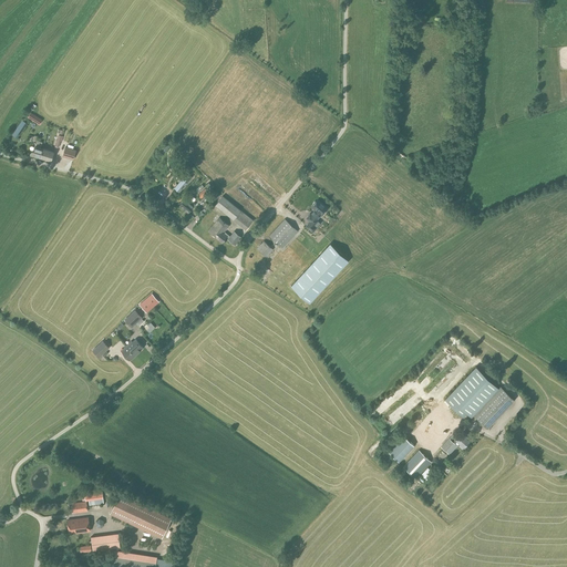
[(42,120),(31,113),(28,117),(39,125),(42,120)]
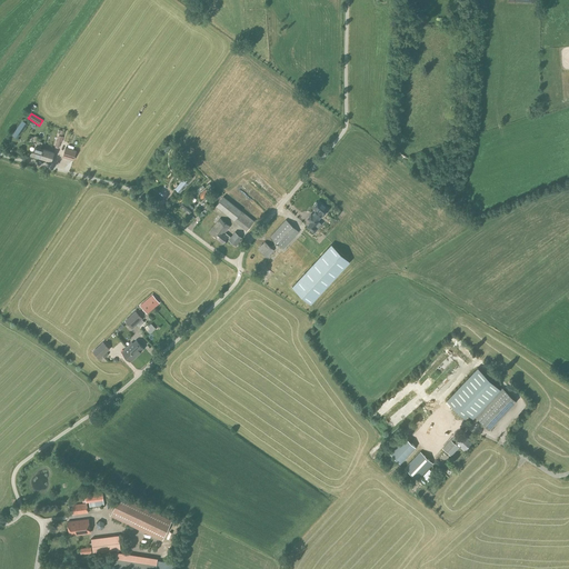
[(17,139),(27,125),(22,121),(12,136),(17,139)]
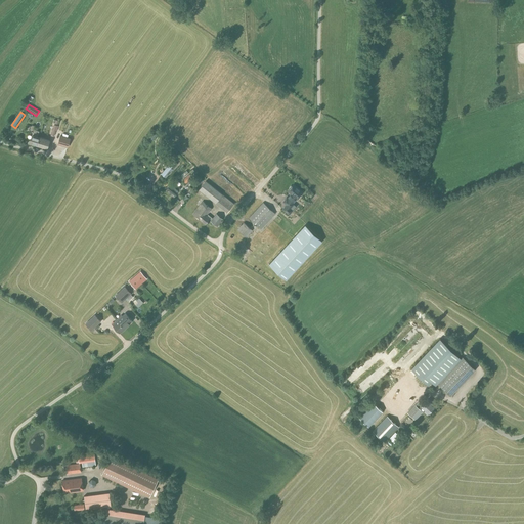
[(30,142),(37,144),(39,137),(38,137),(39,131),(34,130),(35,126),(32,125),(30,132),(33,133),(30,142)]
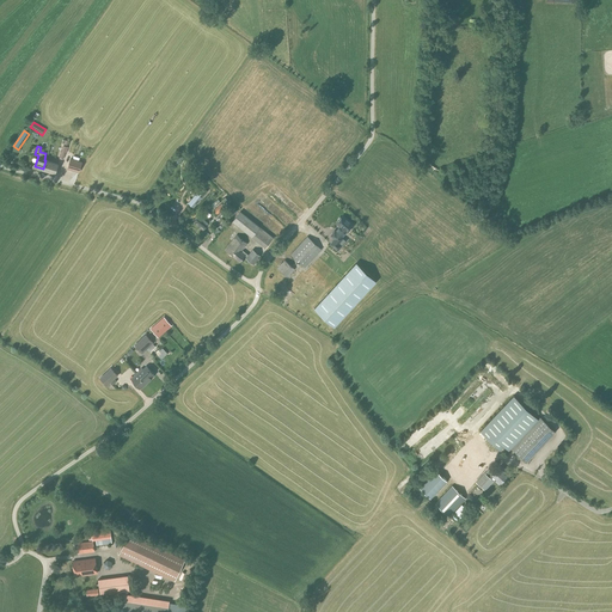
[(71,158),(68,167),(79,171),(83,161),(71,158)]
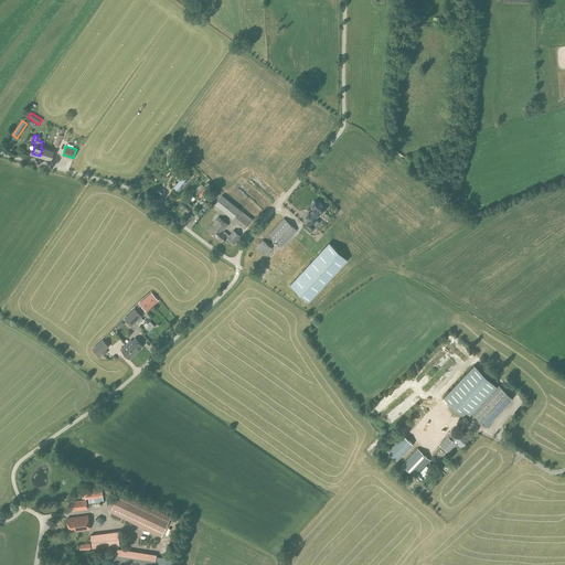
[(42,147),(42,148),(40,156),(51,159),(54,150),(42,147)]
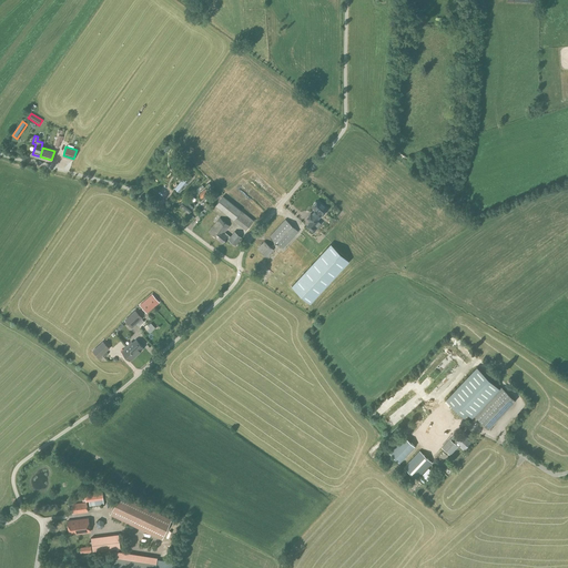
[(175,188),(180,192),(193,178),(188,173),(175,188)]
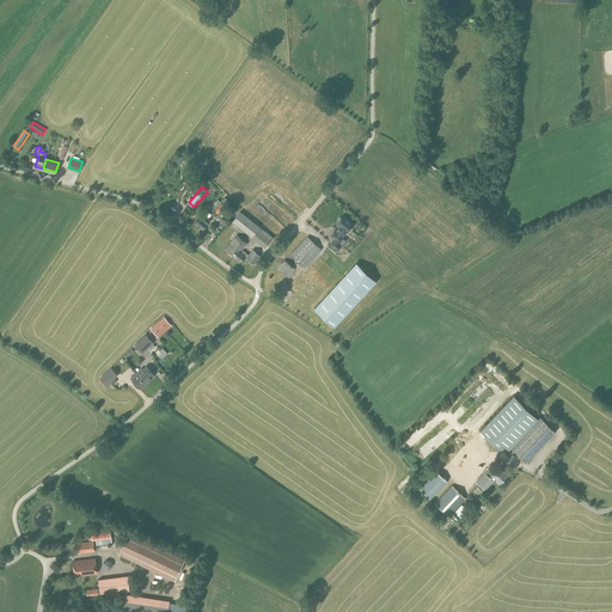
[(222,203),(213,210),(216,215),(225,208),(222,203)]
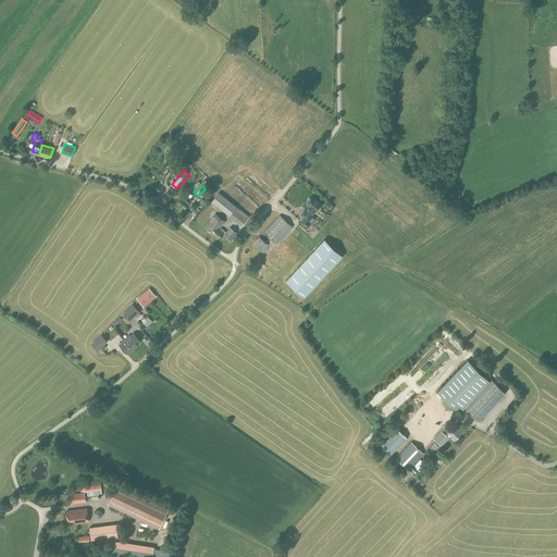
[(176,202),(185,209),(190,201),(182,195),(176,202)]
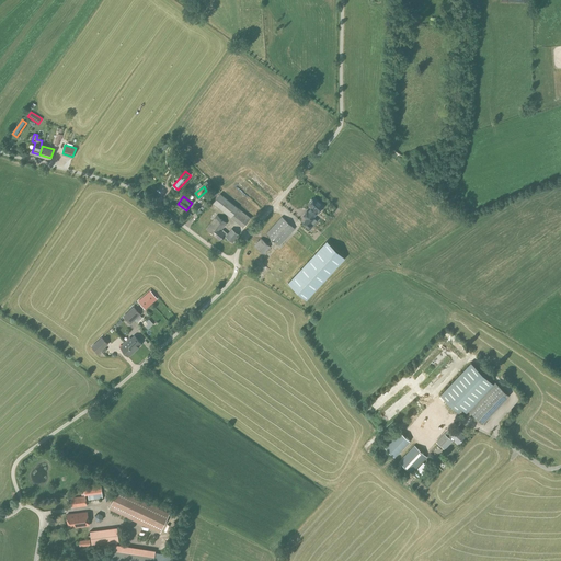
[(318,213),(323,206),(315,197),(312,199),(311,199),(310,201),(310,203),(308,204),(312,207),(310,209),(308,213),(307,212),(304,216),(308,219),(304,224),(309,229),(312,225),(310,222),(315,218),(313,217),(318,212),(318,213)]
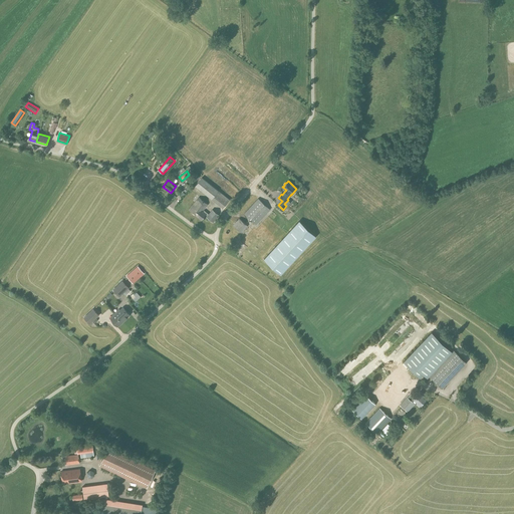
[(199,197),(189,210),(196,215),(198,217),(200,214),(203,216),(202,217),(203,218),(206,220),(208,218),(210,215),(209,214),(207,212),(206,212),(206,213),(203,211),(208,204),(199,197)]
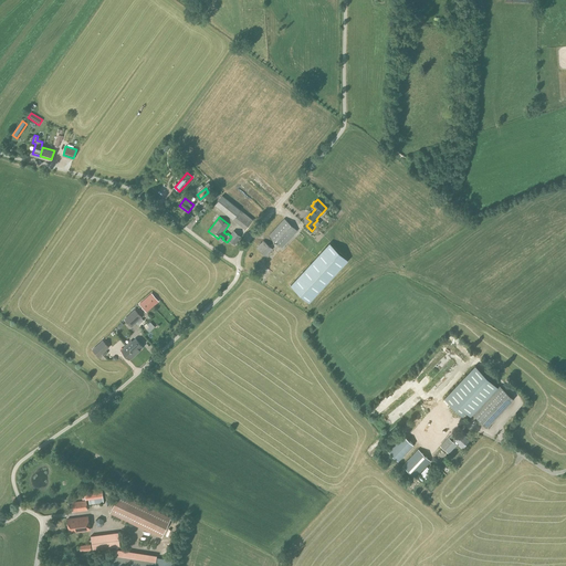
[(282,247),(297,231),(284,219),(269,236),(282,247)]
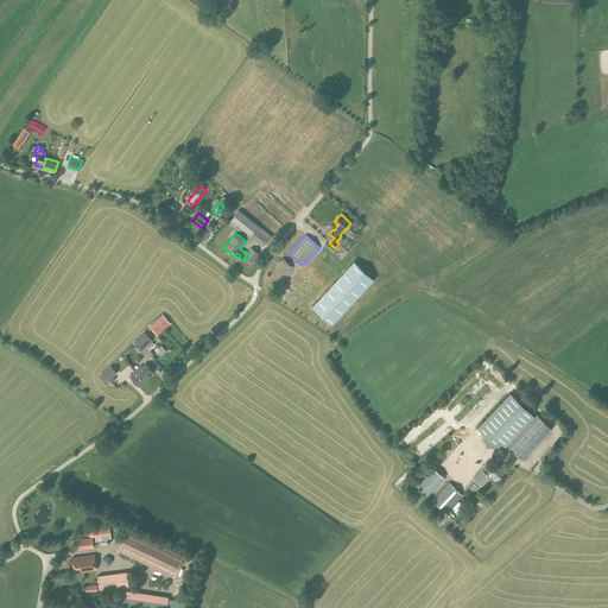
[(283,259),(276,266),(286,276),(293,267),(283,259)]
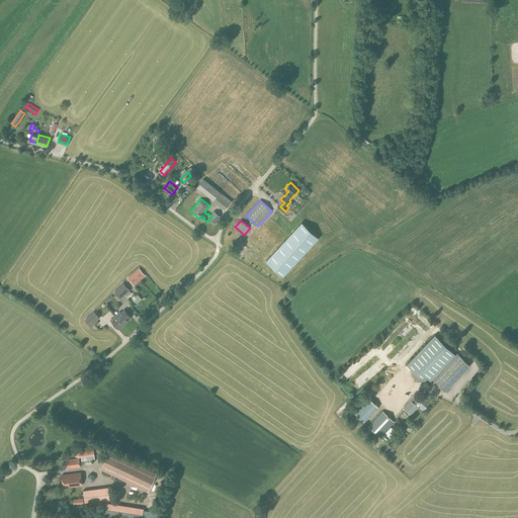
[(319,238),(301,223),(266,261),(283,277),(319,238)]
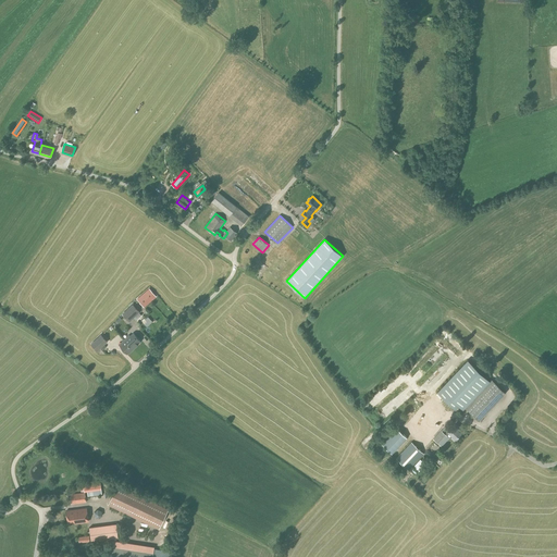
[(137,299),(144,307),(157,296),(149,288),(137,299)]
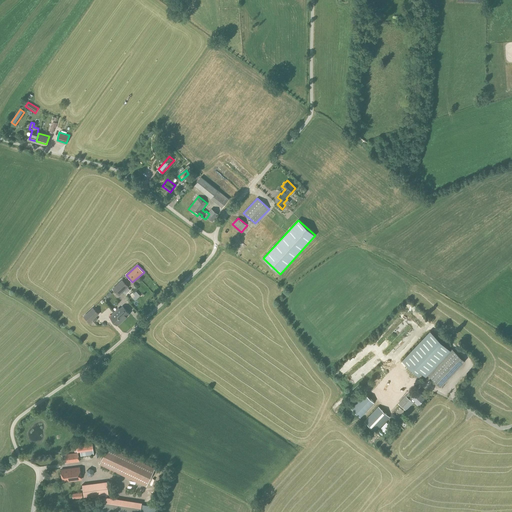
[(113,288),(119,295),(128,286),(122,280),(113,288)]
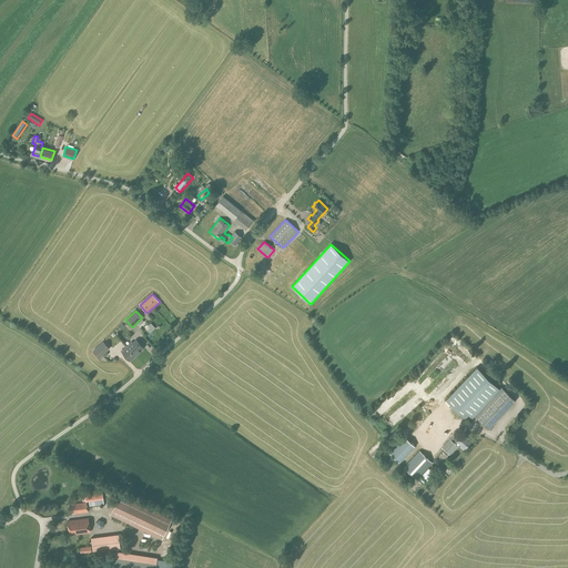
[(127,346),(135,356),(144,347),(137,340),(131,345),(130,344),(127,346)]
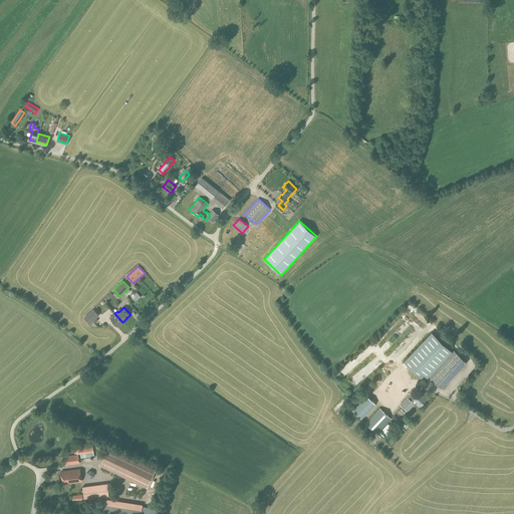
[(93,309),(84,317),(90,323),(98,314),(93,309)]
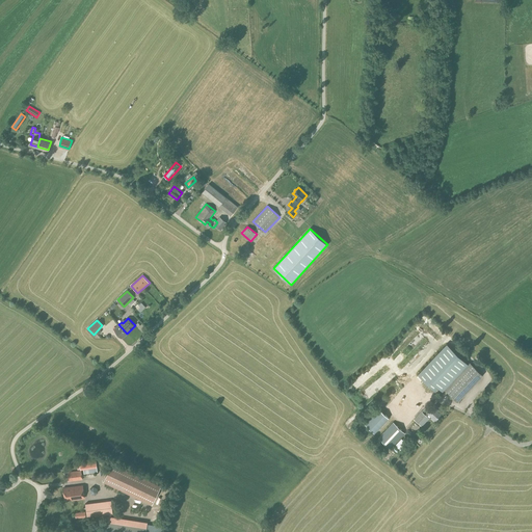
[(122,338),(127,334),(118,324),(113,329),(122,338)]
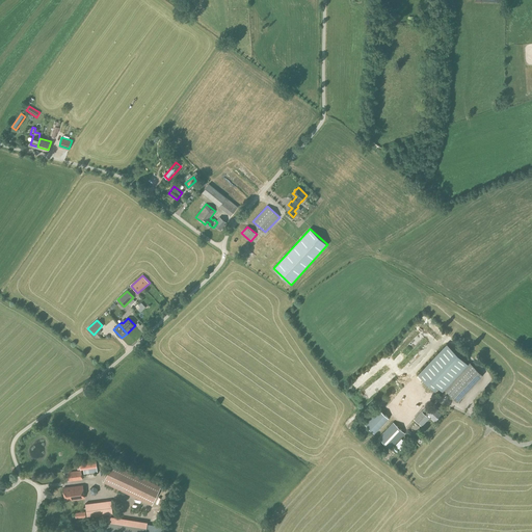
[(444,389),(445,389),(468,365),(447,344),(418,374),(435,391),(439,388),(443,391),(444,389)]
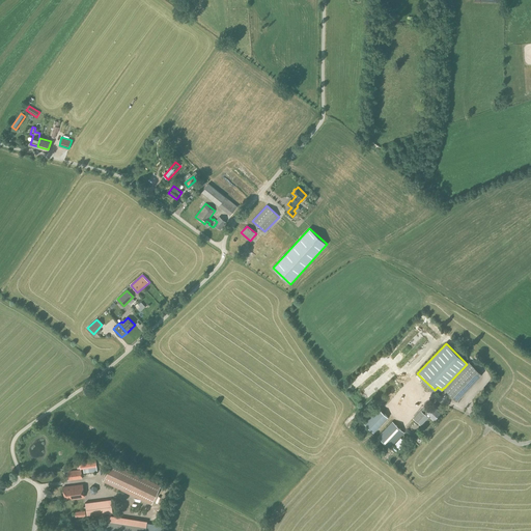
[(469,362),(467,364),(444,388),(456,400),(481,374),(469,362)]
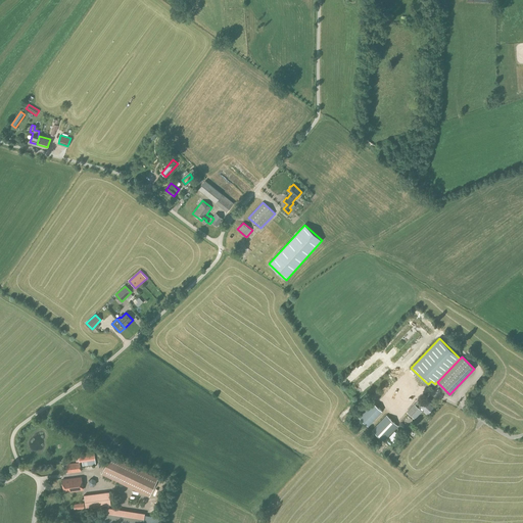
[(401,376),(377,401),(390,415),(415,388),(401,376)]
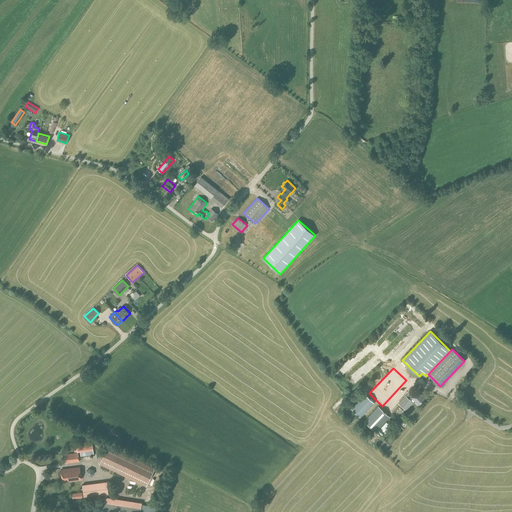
[(406,395),(398,403),(403,408),(410,400),(413,402),(415,401),(418,404),(424,398),(421,395),(422,394),(418,390),(414,394),(410,391),(406,395)]
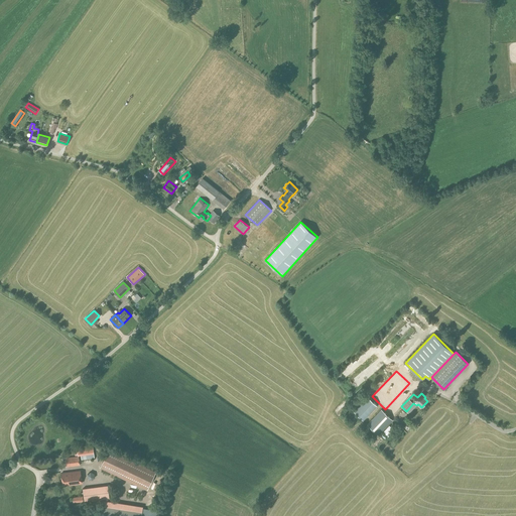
[(366,395),(352,409),(363,420),(377,405),(366,395)]
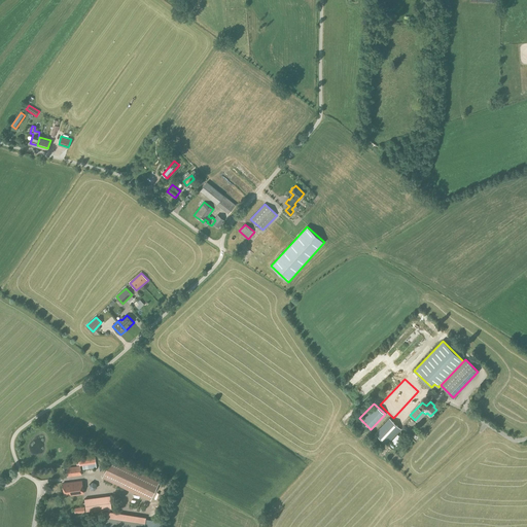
[(389,418),(375,433),(387,445),(401,429),(389,418)]
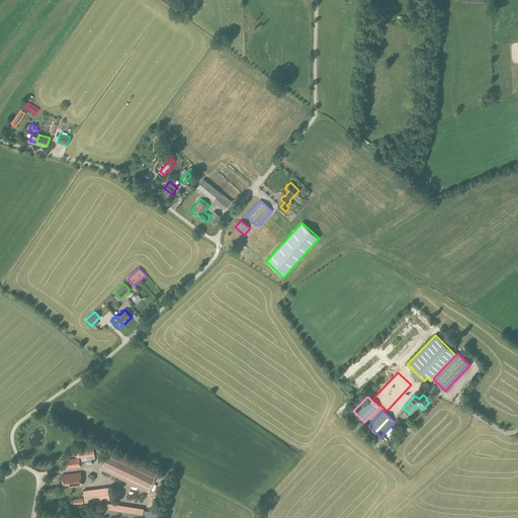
[(391,427),(385,433),(391,438),(397,432),(391,427)]
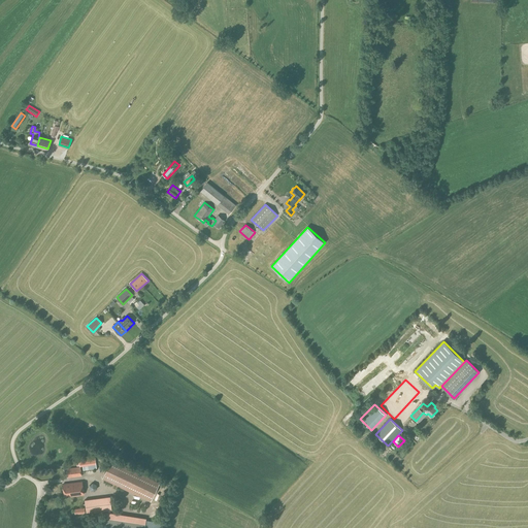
[(96,464),(95,457),(79,460),(79,465),(79,466),(83,465),(96,464)]
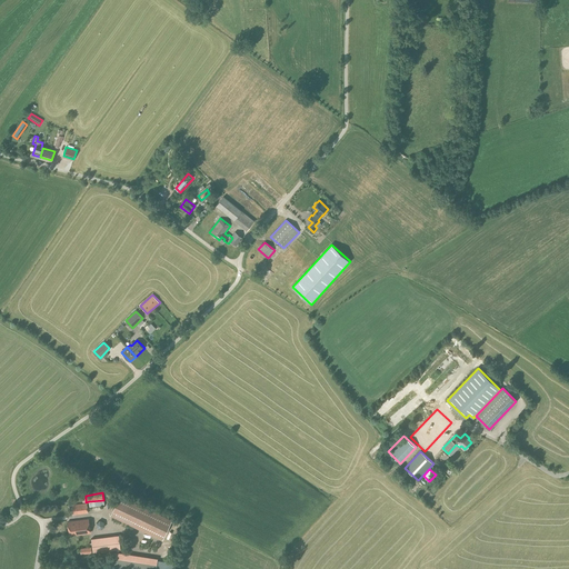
[(110,515),(136,527),(163,539),(172,519),(145,506),(120,495),(110,515)]
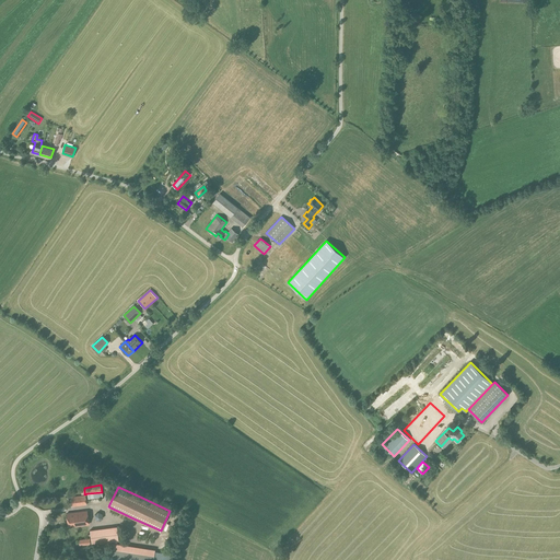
[(71,498),(72,506),(86,504),(85,496),(71,498)]
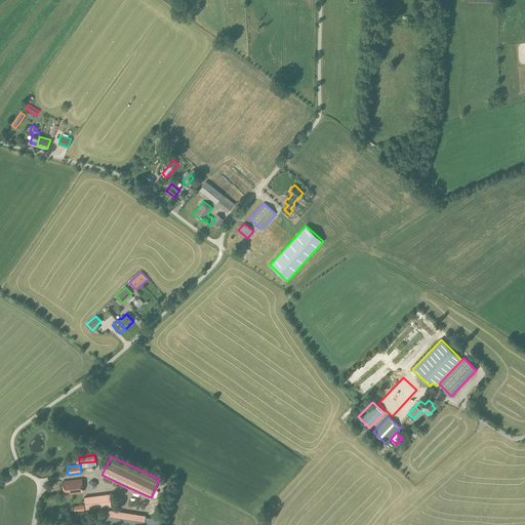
[(63,481),(65,494),(83,491),(82,479),(63,481)]
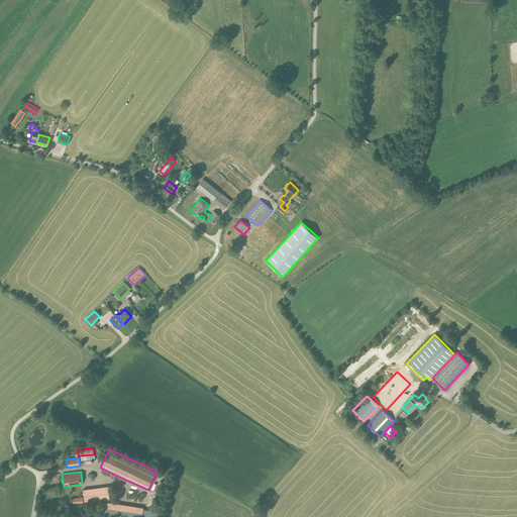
[(85,502),(101,500),(110,499),(108,486),(100,487),(83,489),(85,502)]
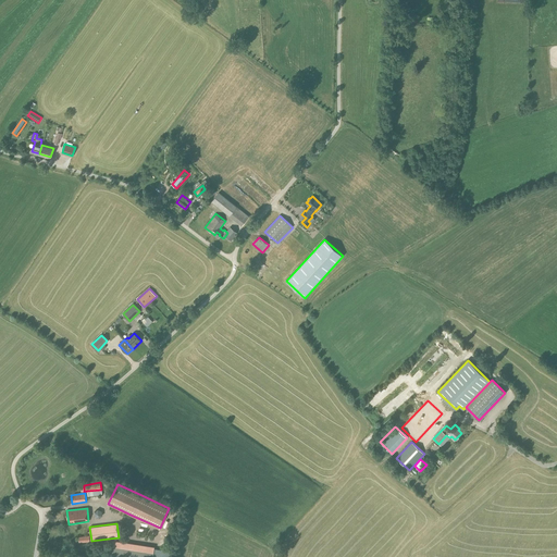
[(115,556),(152,556),(155,546),(112,540),(109,556),(115,556)]
